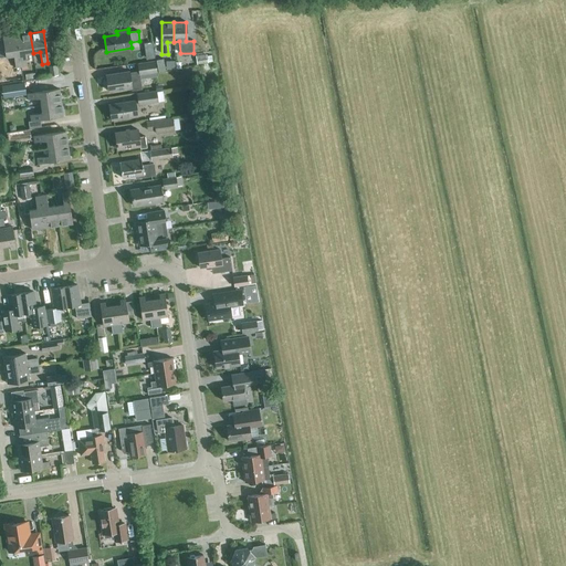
[(25,54),(33,53),(30,33),(17,35),(21,66),(27,66),(25,54)]
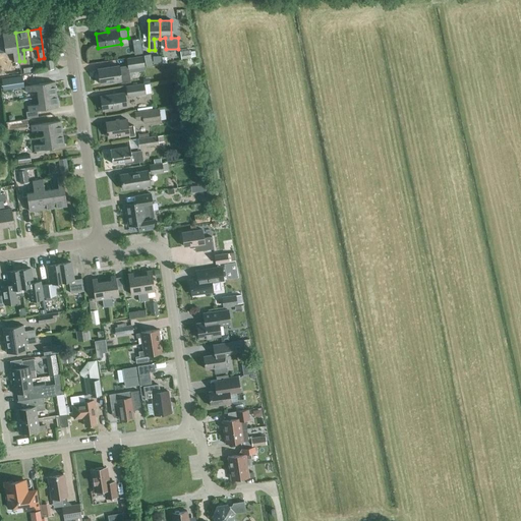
[(14,62),(19,61),(15,33),(2,35),(3,36),(0,36),(0,53),(12,51),(14,62)]
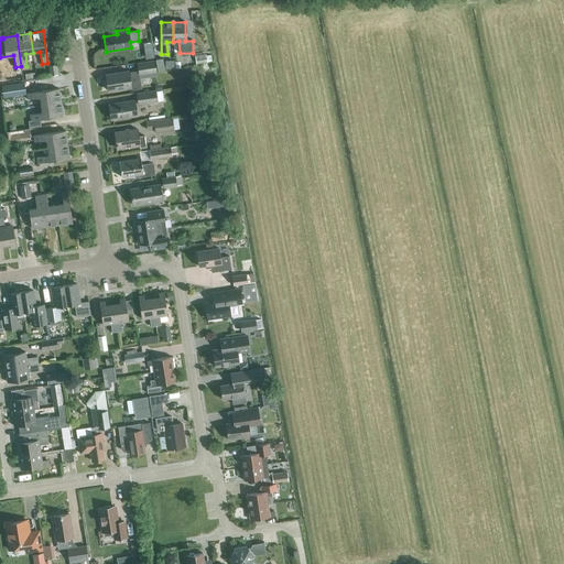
[(207,63),(206,54),(195,55),(196,64),(207,63)]
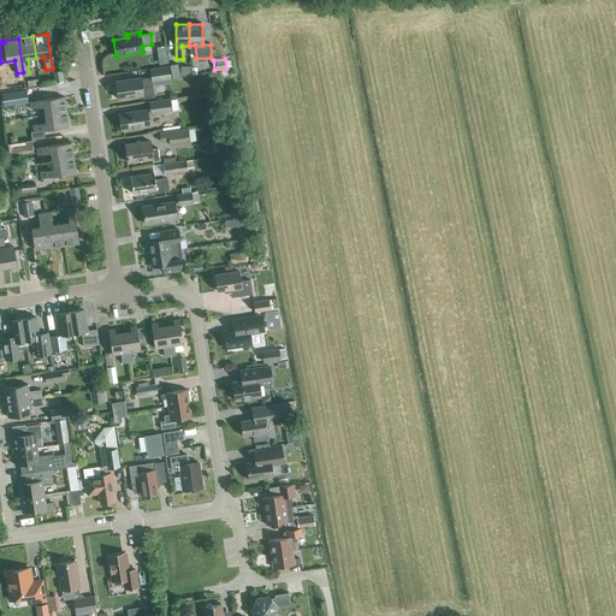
[(172,80),(181,77),(178,64),(170,65),(172,80)]
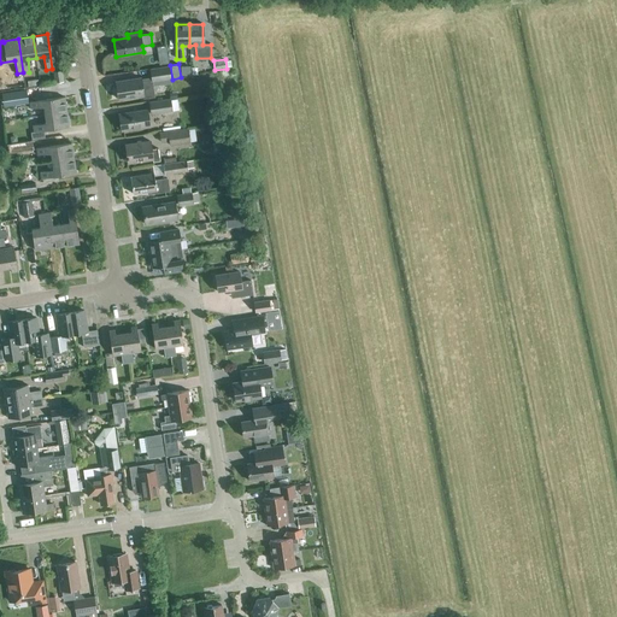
[(151,82),(171,78),(169,66),(148,70),(151,82)]
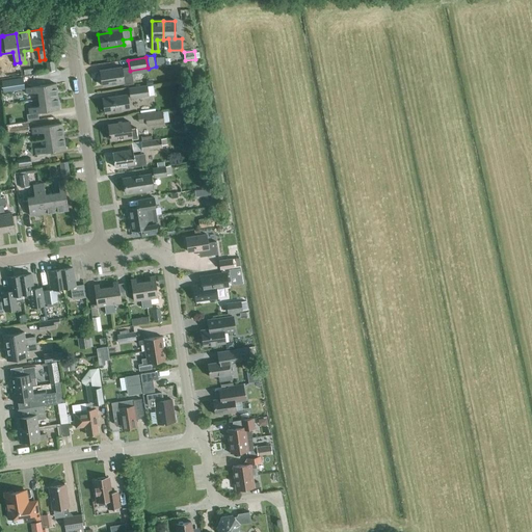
[(54,61),(46,63),(47,73),(55,72),(54,61)]
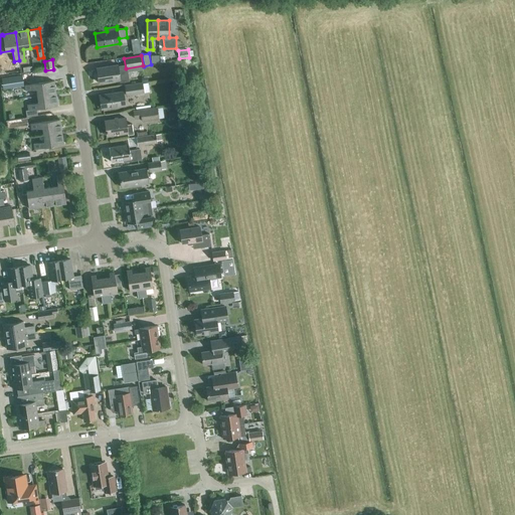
[(125,70),(125,65),(118,66),(118,65),(97,68),(99,82),(119,79),(120,82),(129,80),(127,70),(125,70)]
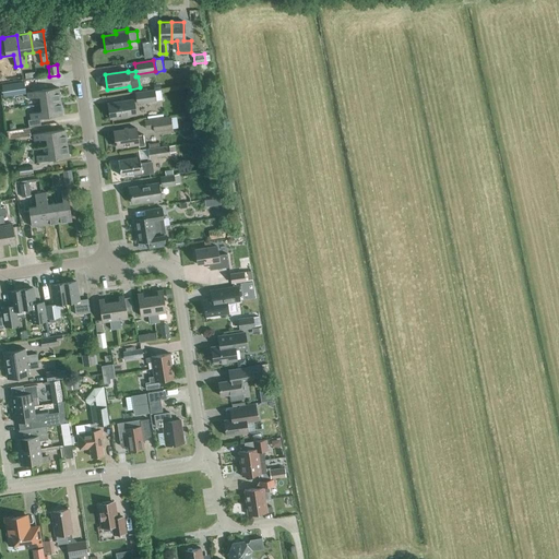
[(24,82),(1,84),(2,96),(25,94),(24,82)]
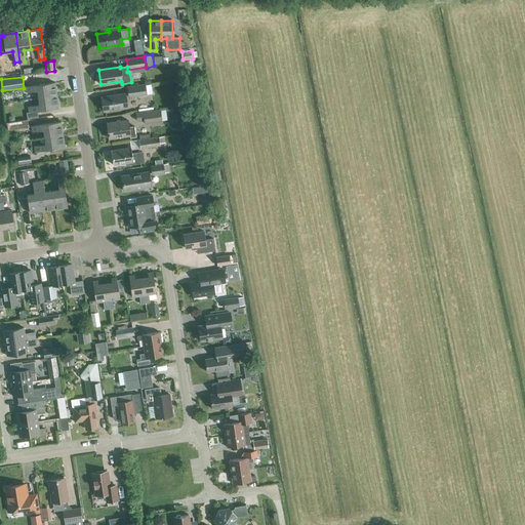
[(38,98),(56,95),(54,83),(25,87),(26,92),(37,91),(38,98)]
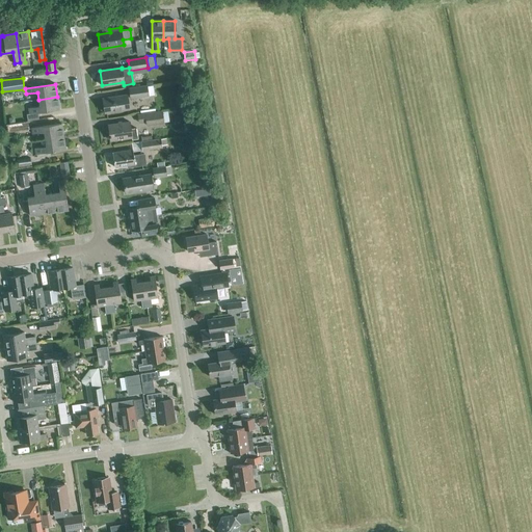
[(130,100),(149,97),(147,85),(128,88),(130,100)]
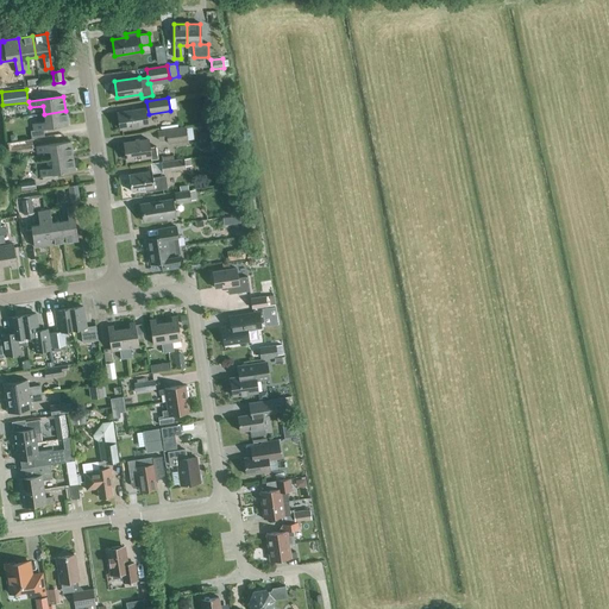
[(119,130),(149,125),(146,107),(117,112),(119,130)]
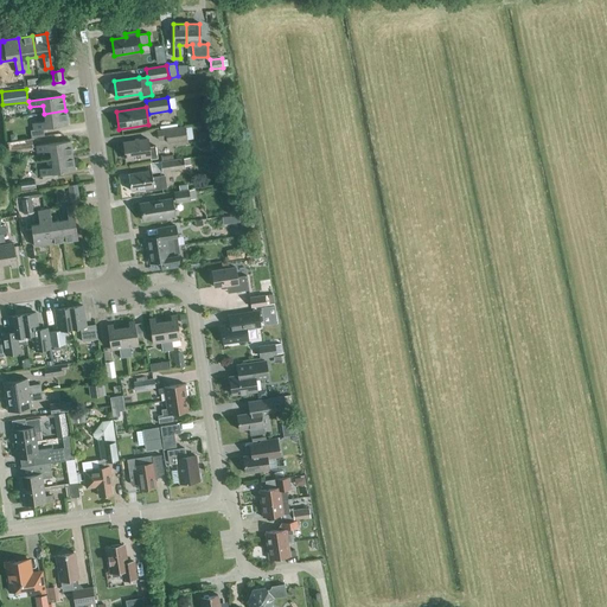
[(65,110),(44,114),(45,122),(32,123),(33,131),(68,125),(65,110)]
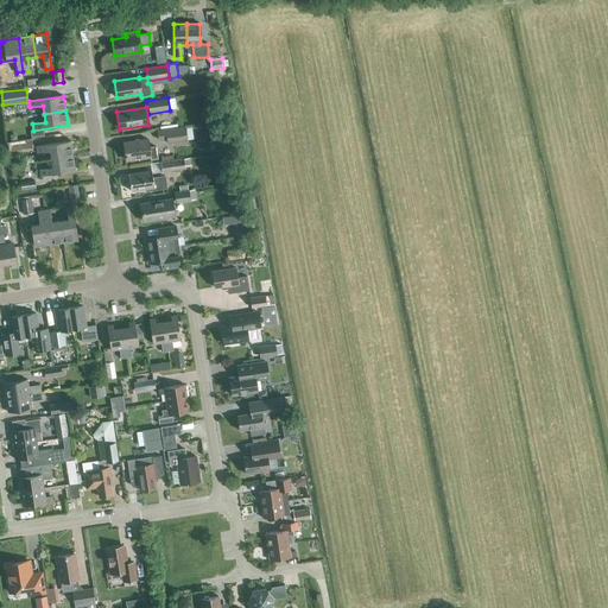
[(178,127),(160,130),(157,131),(158,140),(166,139),(168,144),(188,140),(194,139),(191,127),(185,127),(185,126),(178,127)]
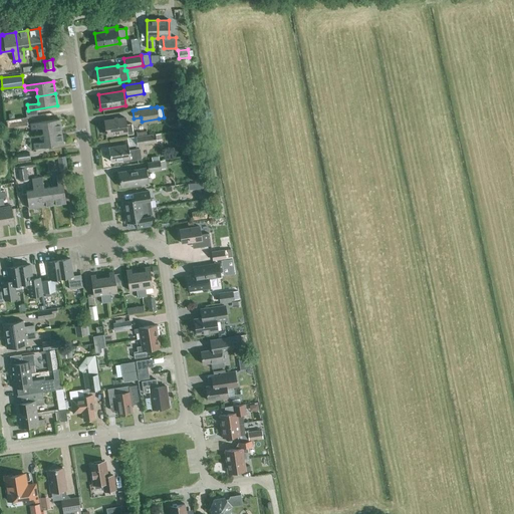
[(9,119),(5,120),(6,127),(27,124),(26,117),(15,118),(9,119)]
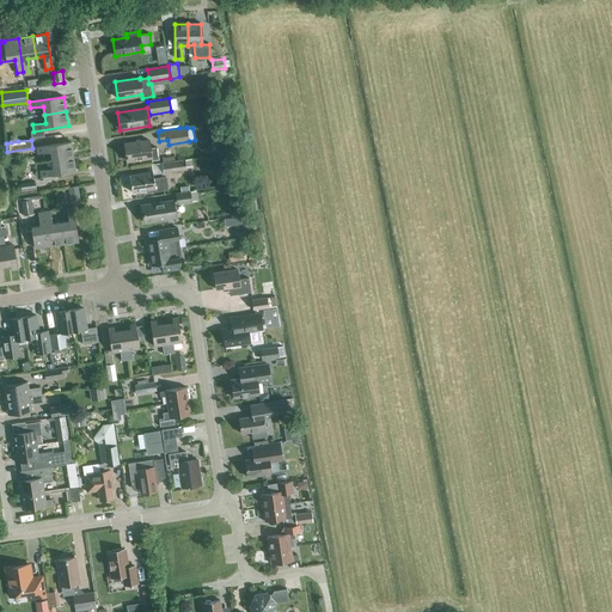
[(151,148),(148,140),(124,144),(127,161),(151,158),(152,161),(159,160),(157,147),(151,148)]
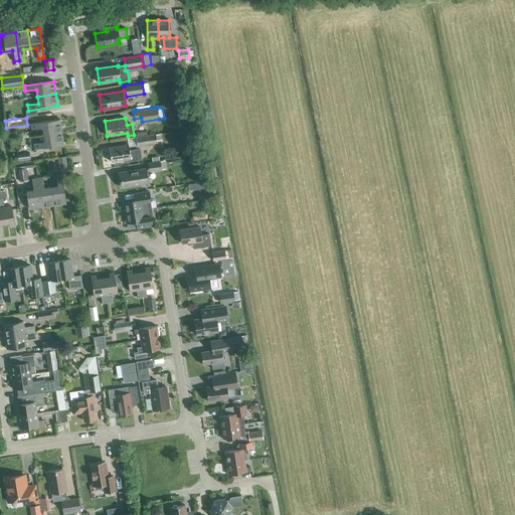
[(43,135),(61,132),(59,120),(30,124),(31,130),(42,128),(43,135)]
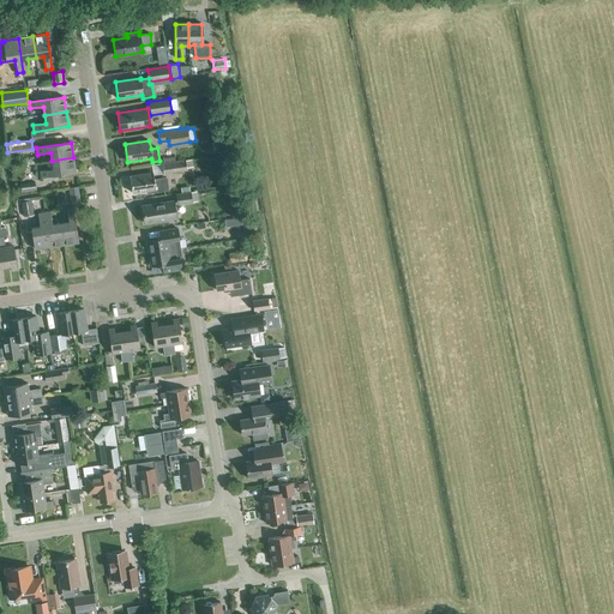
[(73,157),(52,161),(53,169),(40,172),(41,178),(76,173),(73,157)]
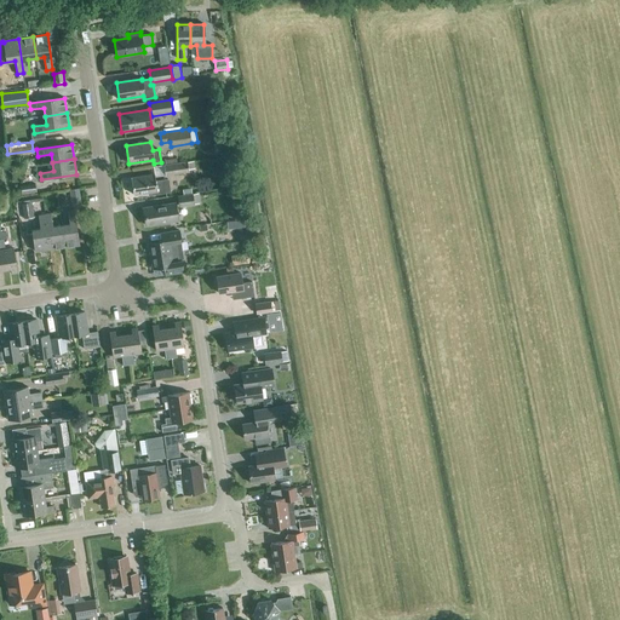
[(165,176),(189,172),(188,168),(194,168),(193,161),(162,166),(165,176)]
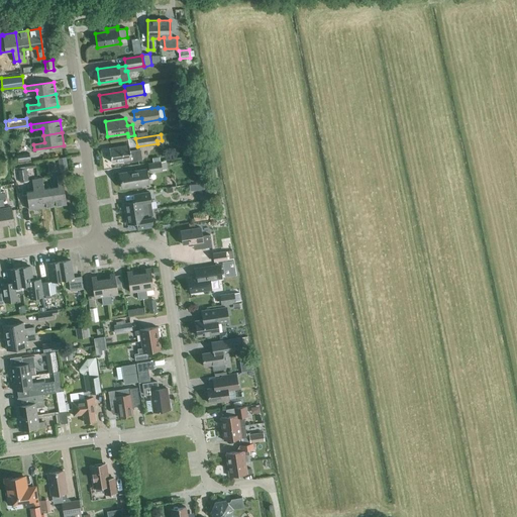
[(129,150),(128,145),(109,148),(111,163),(123,161),(123,163),(142,161),(140,148),(129,150)]
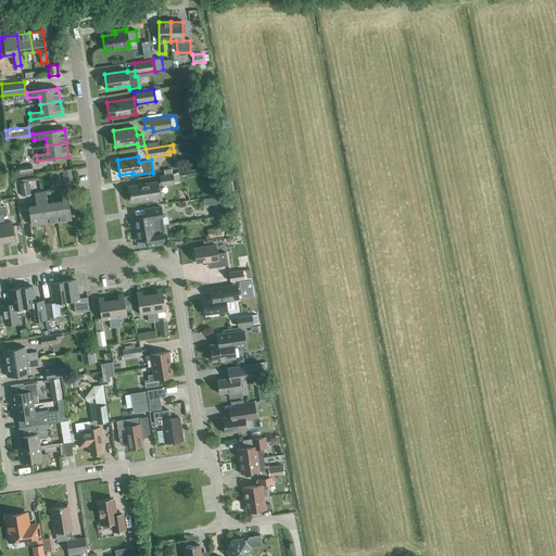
[(33,173),(32,165),(19,166),(19,174),(33,173)]
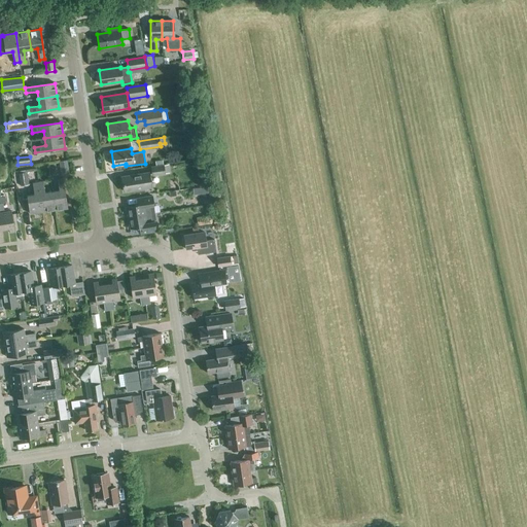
[(62,176),(70,174),(67,160),(59,162),(62,176)]
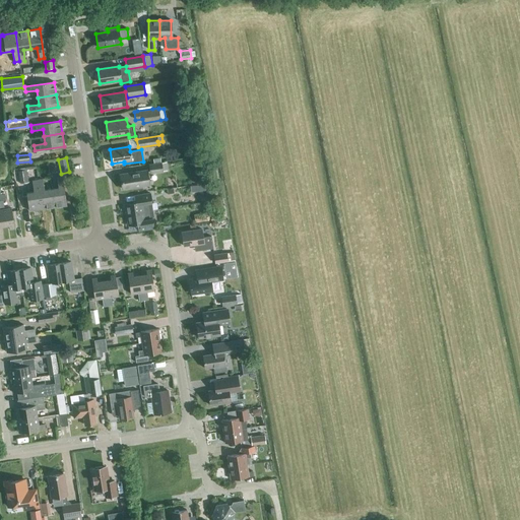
[(149,174),(164,172),(161,161),(148,164),(149,174)]
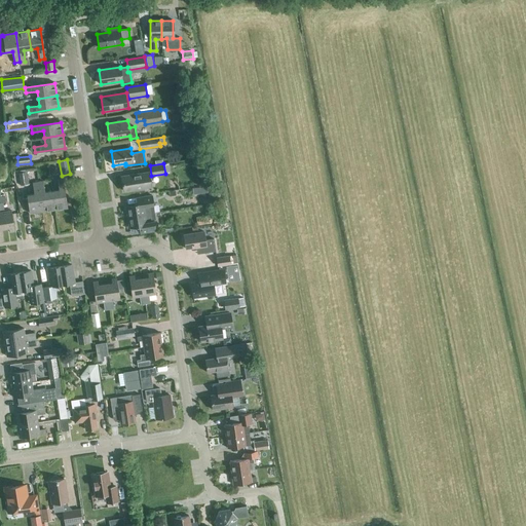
[(27,172),(19,173),(20,186),(29,185),(27,172)]
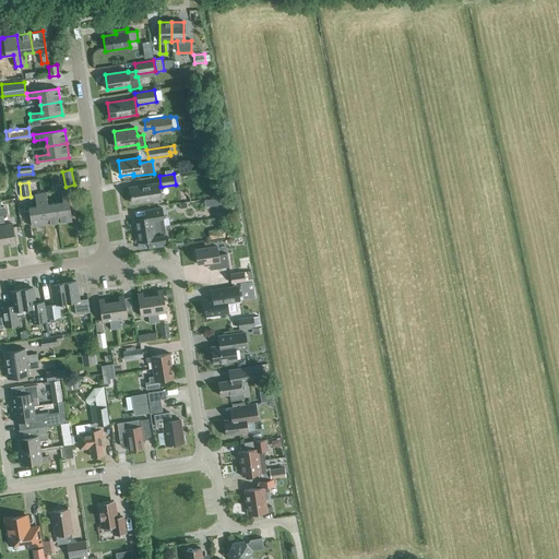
[(131,203),(161,199),(157,183),(129,188),(131,203)]
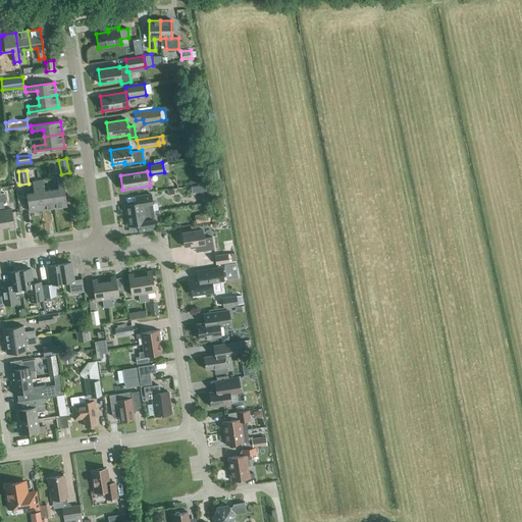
[(51,190),(54,208),(66,206),(62,177),(57,177),(58,189),(51,190)]
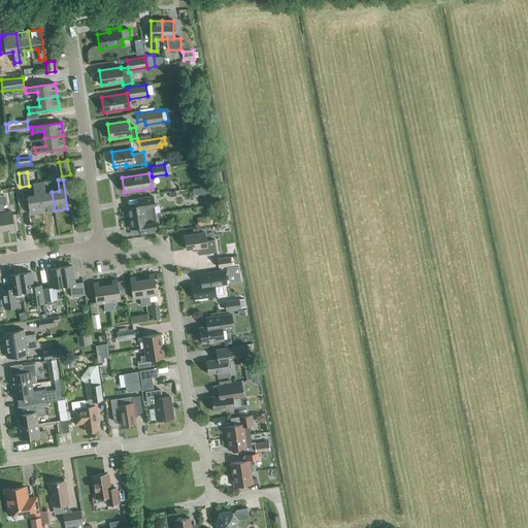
[(55,210),(52,192),(44,194),(43,182),(37,183),(42,212),(55,210)]
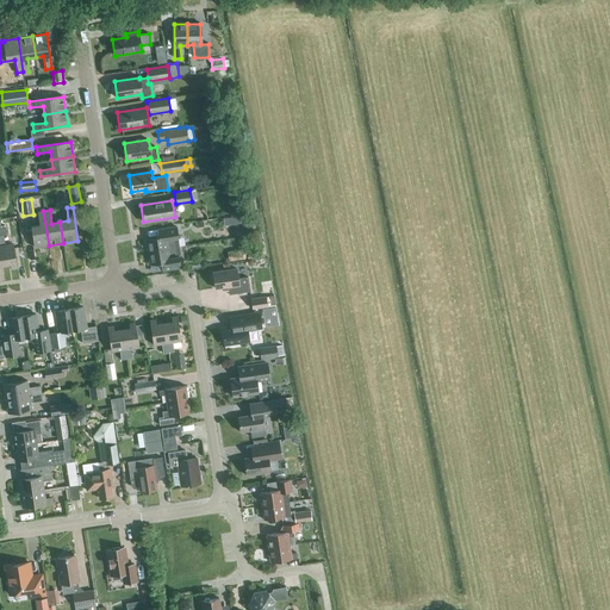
[(35,248),(49,246),(43,211),(37,212),(39,225),(31,226),(35,248)]
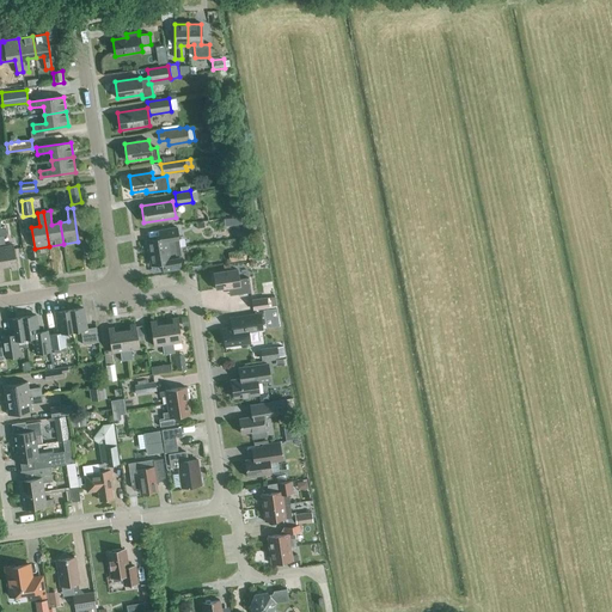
[(0,252),(2,267),(10,265),(11,270),(17,269),(13,245),(5,246),(4,236),(6,236),(5,227),(0,227),(0,252)]
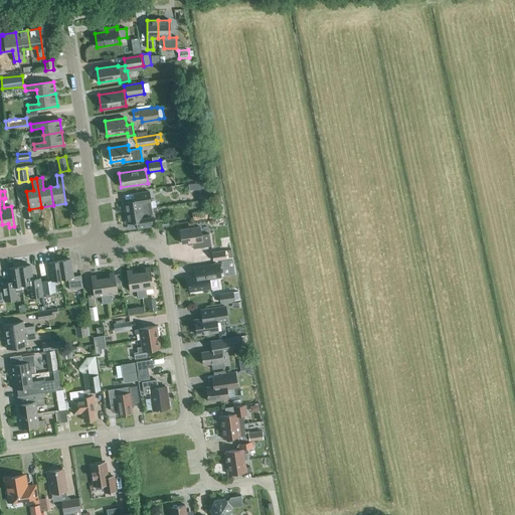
[(125,212),(151,208),(150,202),(149,191),(135,194),(136,200),(124,202),(125,212)]
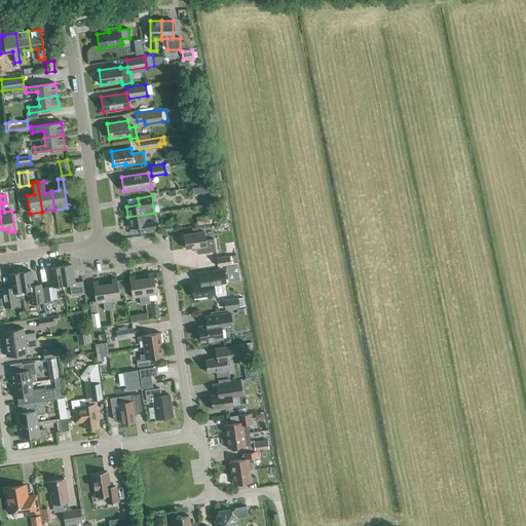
[(154,213),(127,217),(129,228),(140,227),(141,233),(155,231),(154,220),(156,220),(154,213)]
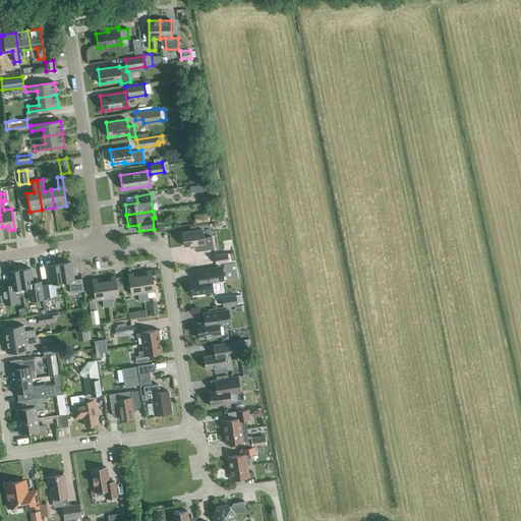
[(200,223),(210,221),(208,211),(205,212),(205,214),(199,215),(200,223)]
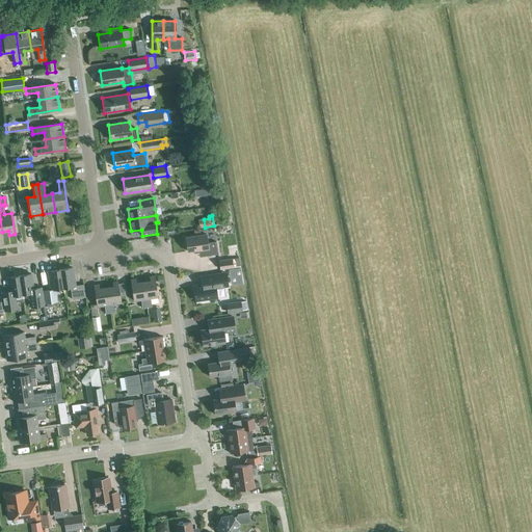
[(208,243),(206,235),(186,238),(188,253),(204,249),(205,257),(218,255),(216,242),(208,243)]
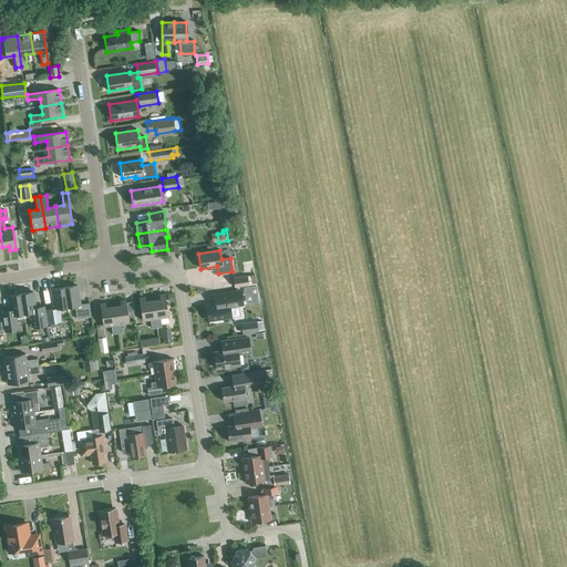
[(235,288),(248,286),(247,277),(233,279),(235,288)]
